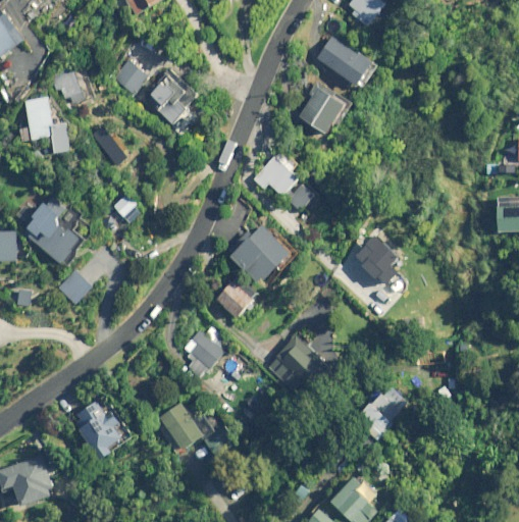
[(124,0),(135,15),(159,0),(124,0)]
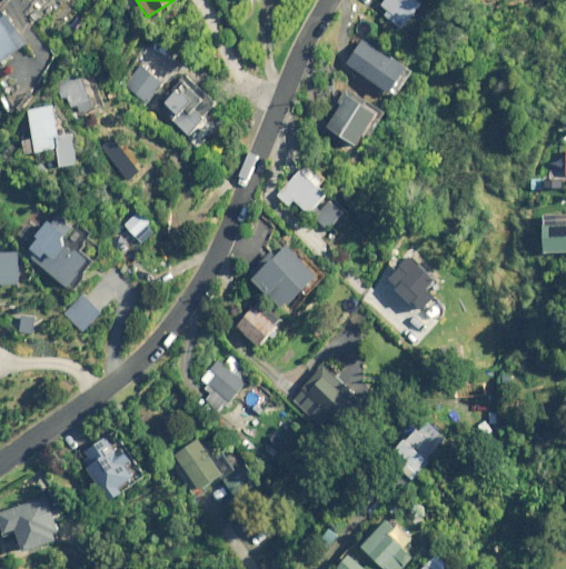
[(423,0),(383,0),(380,5),(386,10),(378,20),(388,27),(393,22),(400,29),(423,0)]
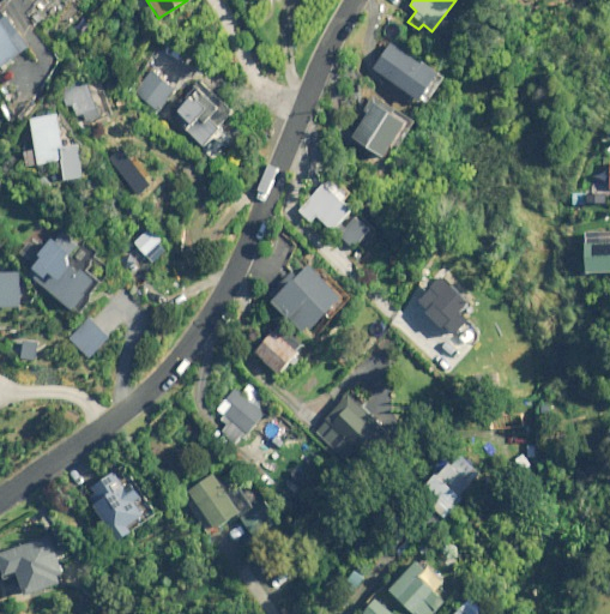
[(0,67),(29,46),(5,14),(0,18),(0,67)]
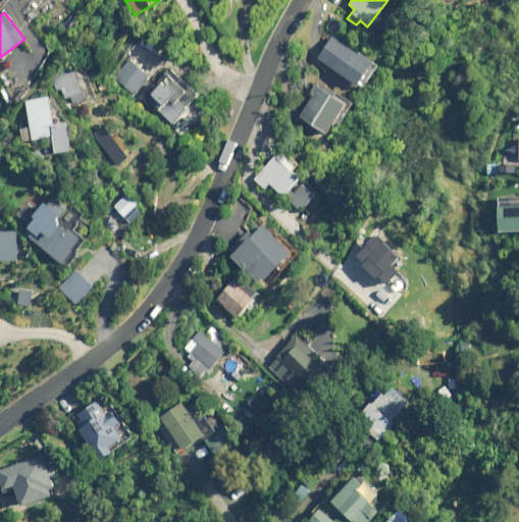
[(371,62),(328,36),(314,57),(356,85),(367,68),(371,62)]
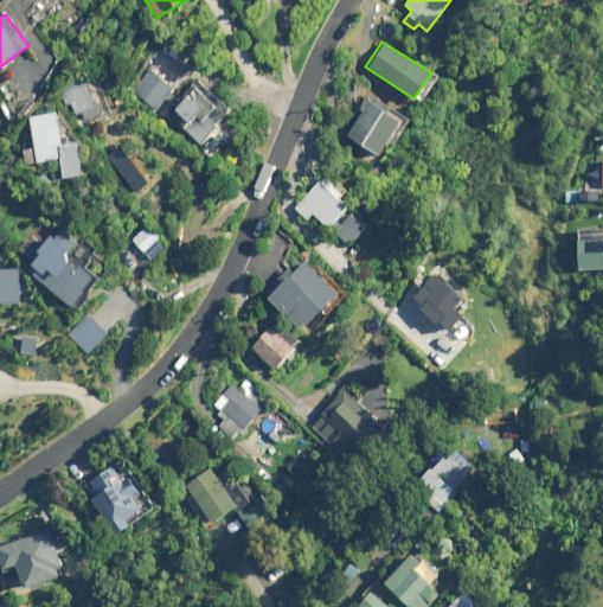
[(161,55),(153,49),(141,62),(149,69),(161,55)]
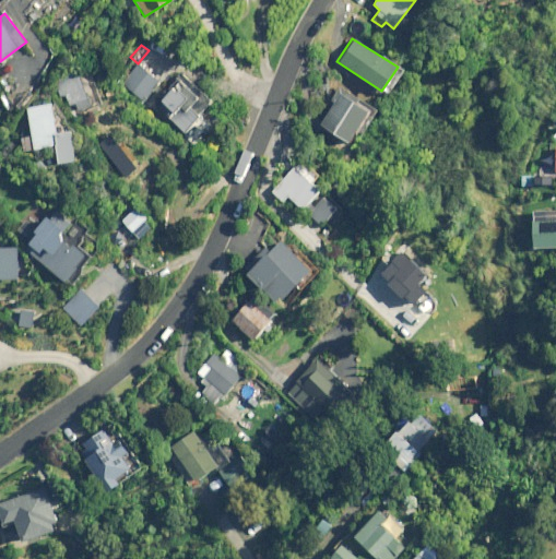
[(155,83),(133,64),(118,82),(140,100),(155,83)]
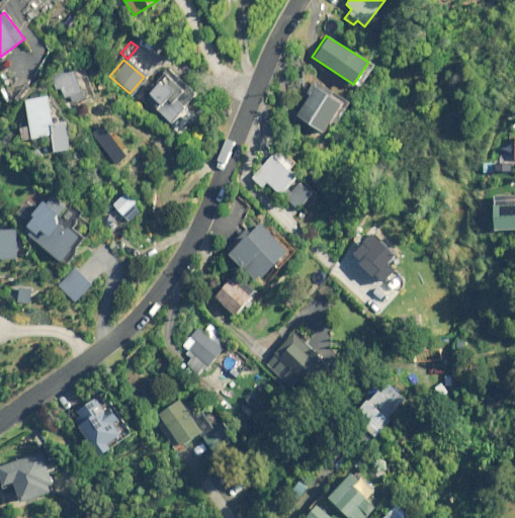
[(84,97),(71,67),(52,75),(62,97),(68,95),(72,103),(84,97)]
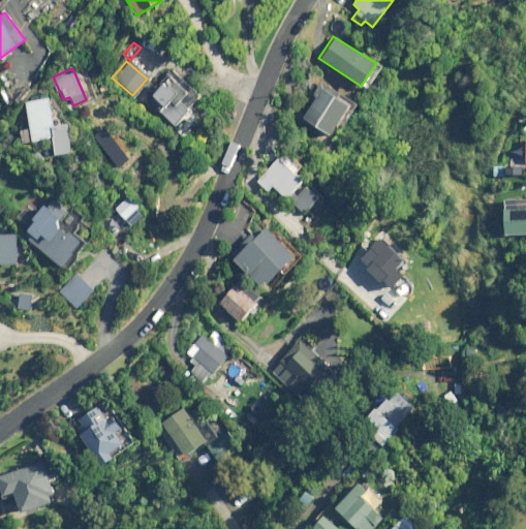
[(200,96),(172,70),(146,100),(175,125),(200,96)]
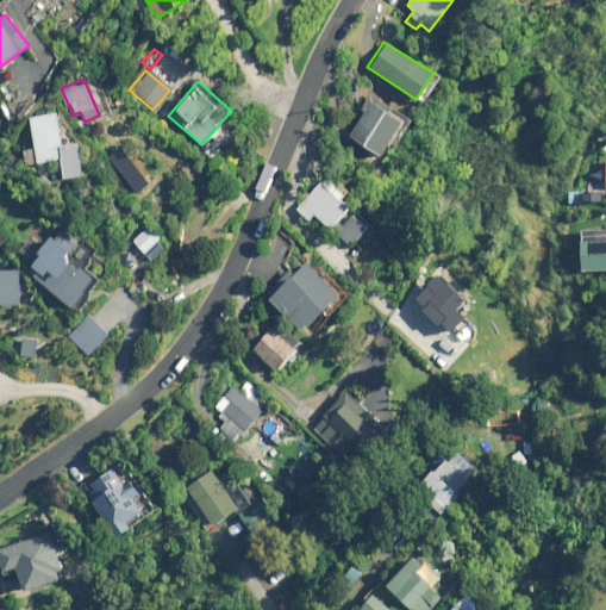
[(401,122),(370,101),(348,136),(380,156),(387,143),(401,122)]
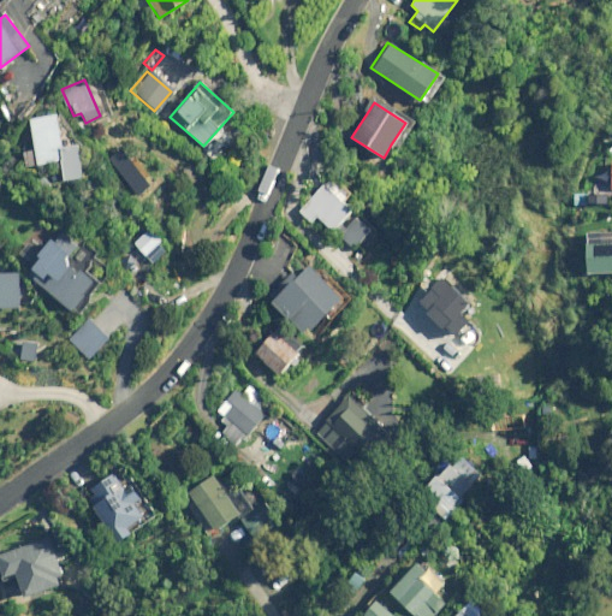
[(59,114),(29,118),(35,164),(63,161),(65,182),(87,179),(82,142),(63,144),(59,114)]
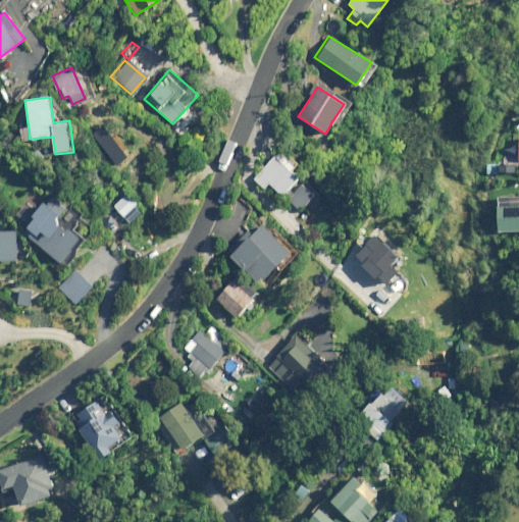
[(294,166),(278,152),(253,178),(264,189),(269,184),(282,196),(298,178),(290,170),(294,166)]
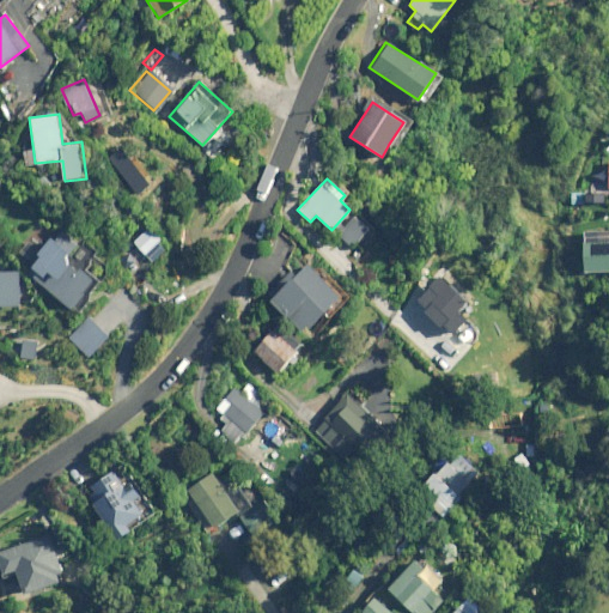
[(600,190),(588,189),(586,202),(598,204),(600,190)]
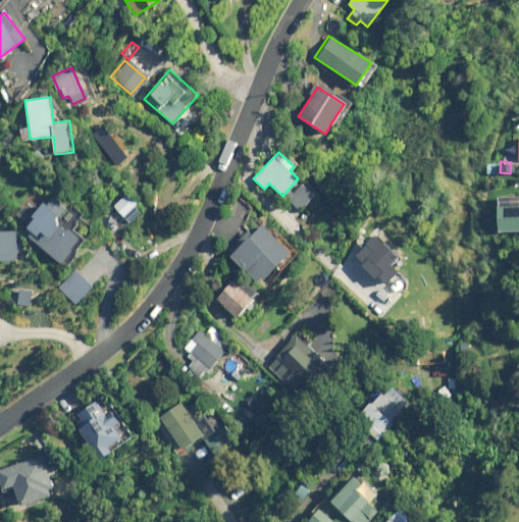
[(311,196),(300,186),(288,200),(299,210),(311,196)]
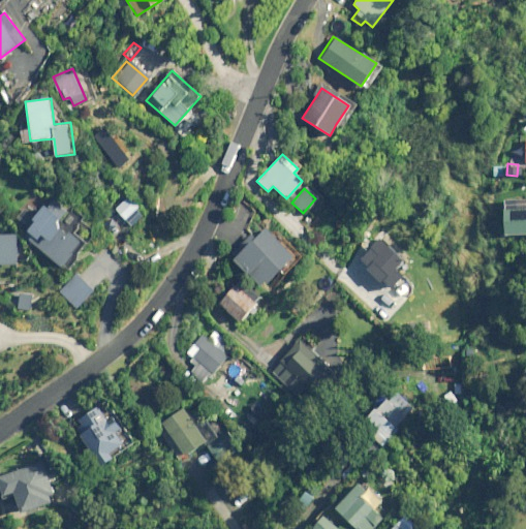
[(137,208),(127,196),(114,208),(124,219),(137,208)]
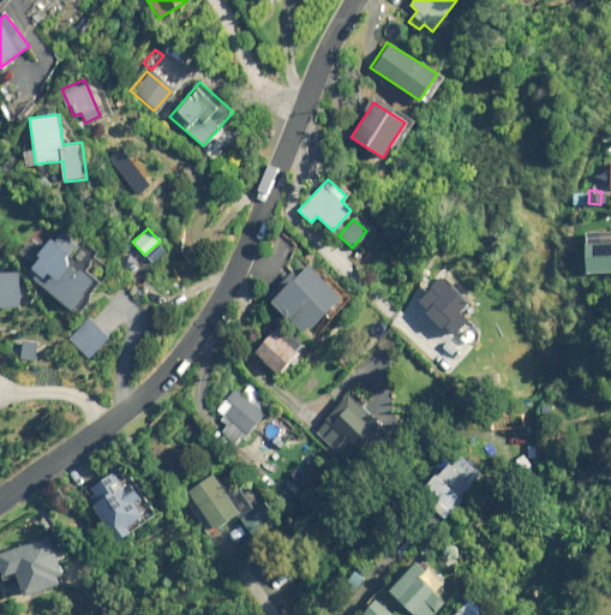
[(16,254),(33,267),(28,274),(78,314),(102,282),(69,257),(78,244),(60,231),(52,242),(35,230),(16,254)]
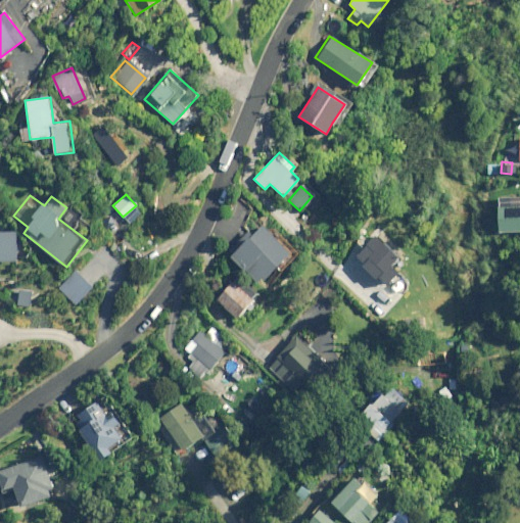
[(519,206),(518,207),(518,197),(498,198),(500,232),(519,231),(519,206)]
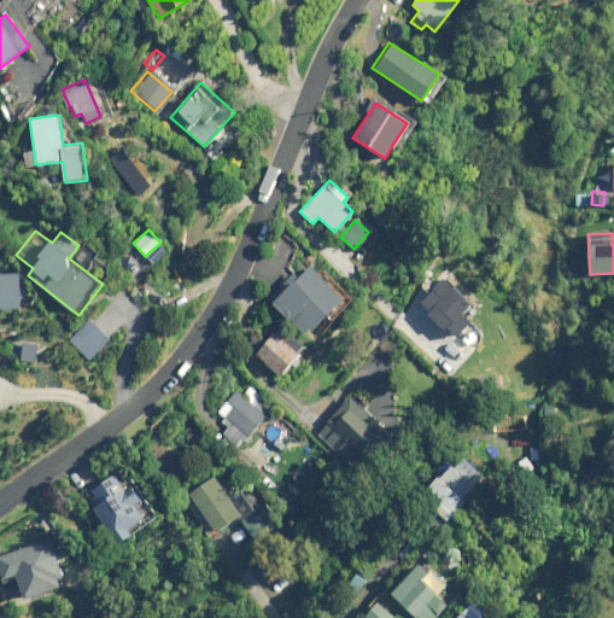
[(304,333),(310,327),(313,330),(345,298),(338,291),(307,260),(269,297),(304,333)]
